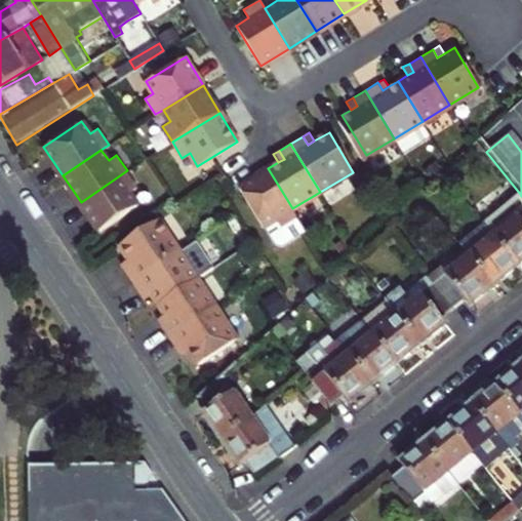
[(292,208),(268,168),(255,176),(239,186),(264,226),(276,218),(281,227),(296,216),(292,208)]
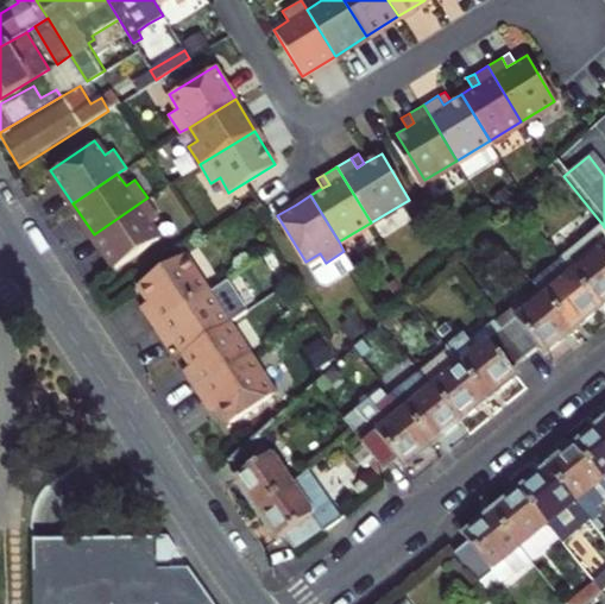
[(147,197),(94,234),(117,268),(161,237),(151,222),(159,216),(147,197)]
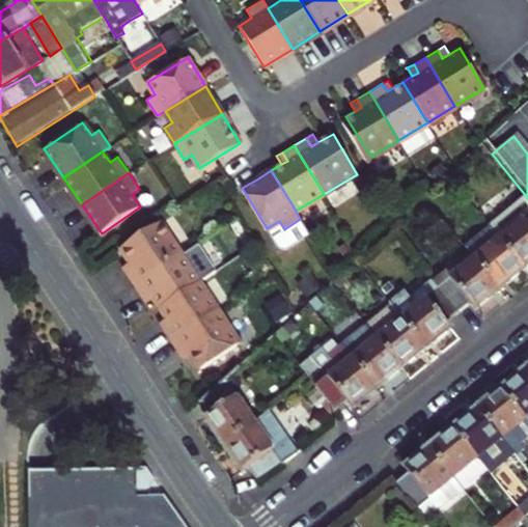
[(527,198),(526,196),(489,224),(523,268),(527,262),(527,198)]
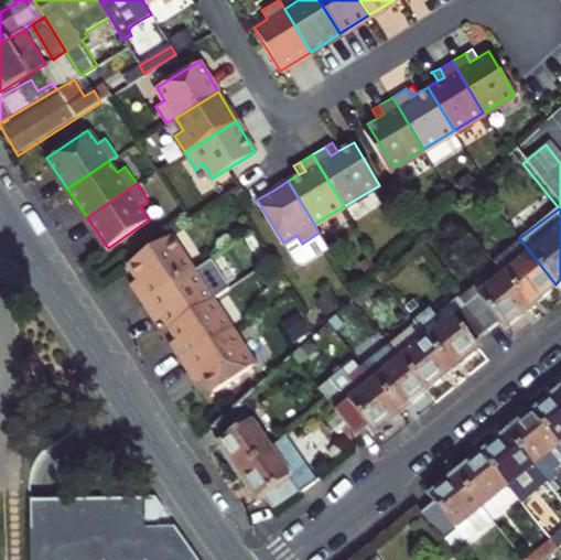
[(168,234),(126,261),(136,277),(140,283),(132,289),(141,304),(192,271),(168,234)]
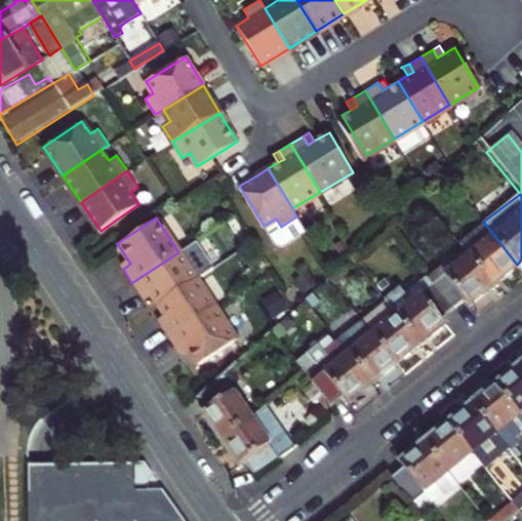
[(458,240),(459,242),(469,253),(493,283),(517,265),(483,222),(458,240)]
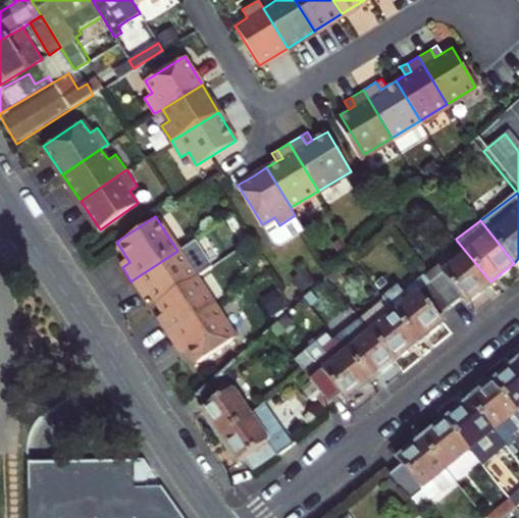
[(457,241),(434,259),(444,270),(466,252),(457,241)]
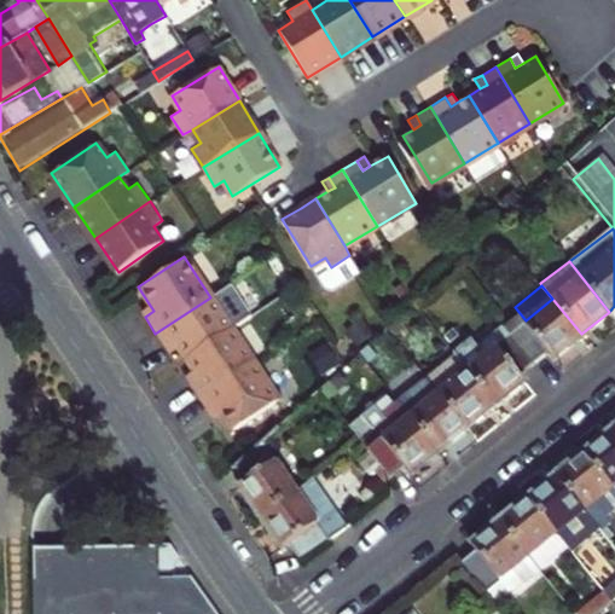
[(210,297),(155,334),(162,346),(172,340),(177,347),(184,359),(231,329),(210,297)]
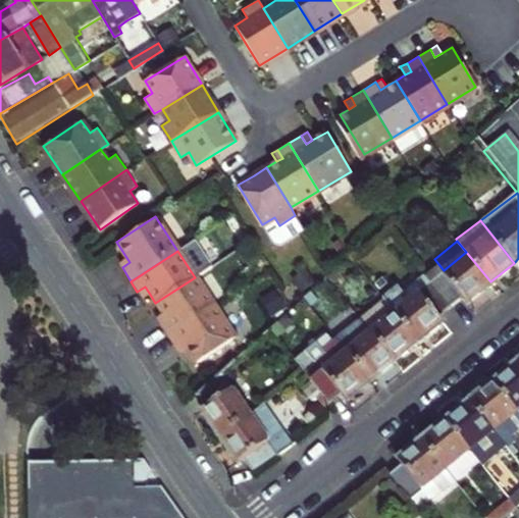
[(444,270),(434,259),(421,269),(425,274),(450,304),(461,295),(466,302),(490,281),(466,252),(444,270)]
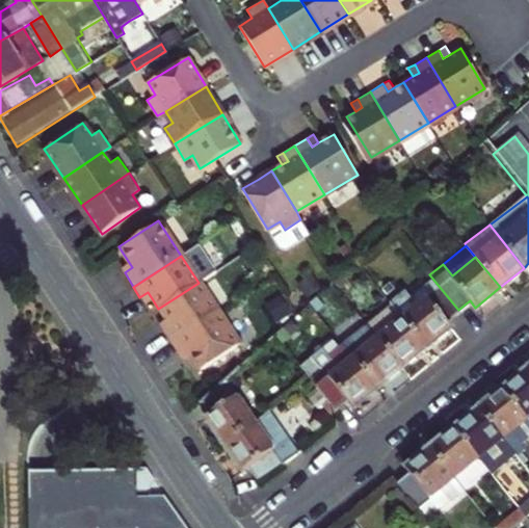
[(128,261),(121,266),(125,272),(132,267),(128,261)]
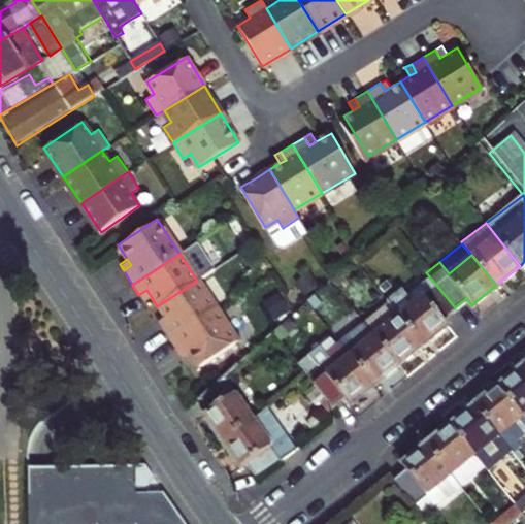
[(389,300),(424,344),(447,325),(441,318),(455,307),(430,277),(424,282),(429,290),(416,301),(403,286),(387,298),(389,300)]
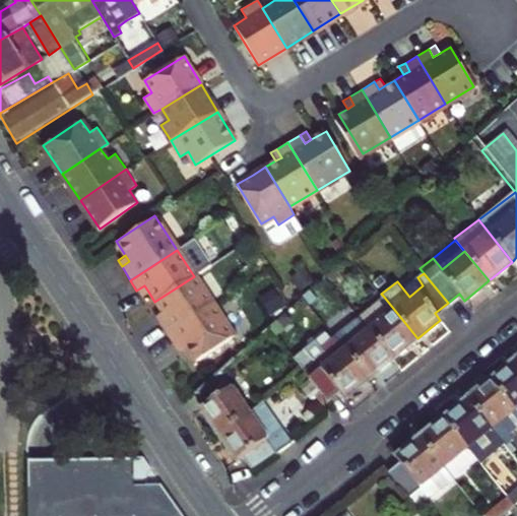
[(157,323),(166,334),(211,304),(194,276),(154,302),(162,312),(166,318),(157,323)]
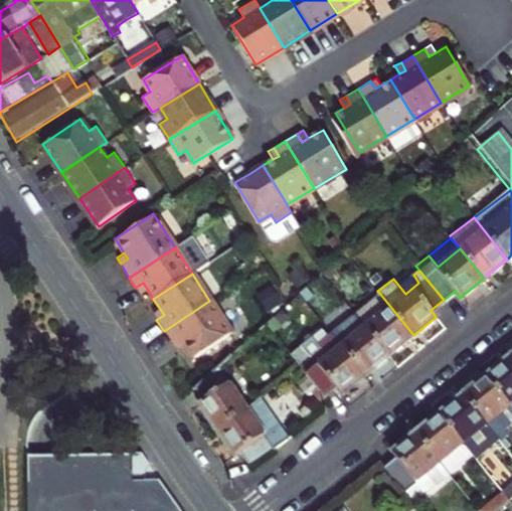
[(143,283),(135,288),(139,294),(147,289),(143,283)]
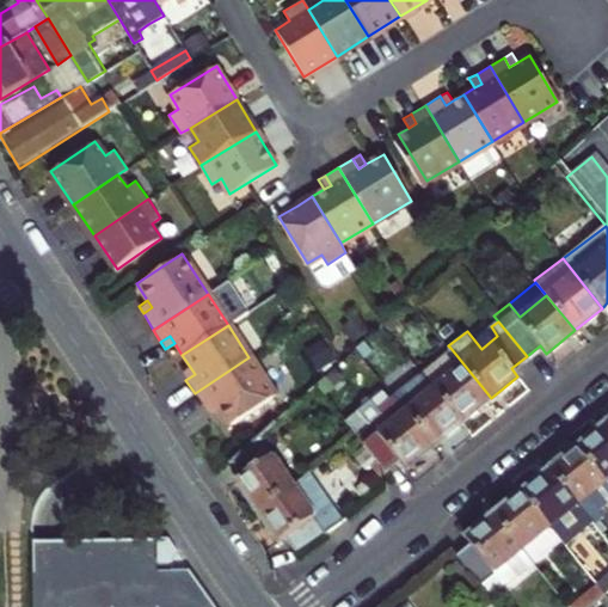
[(440,366),(428,375),(464,421),(491,398),(450,348),(436,360),(440,366)]
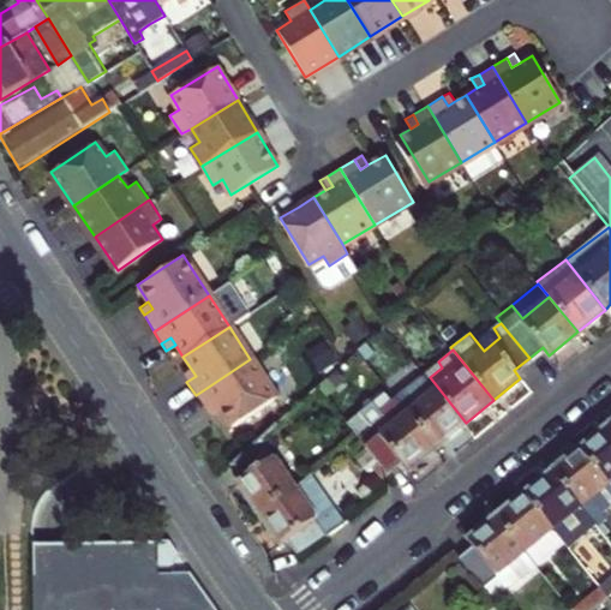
[(250,359),(196,395),(205,410),(214,404),(219,411),(229,428),(276,398),(250,359)]
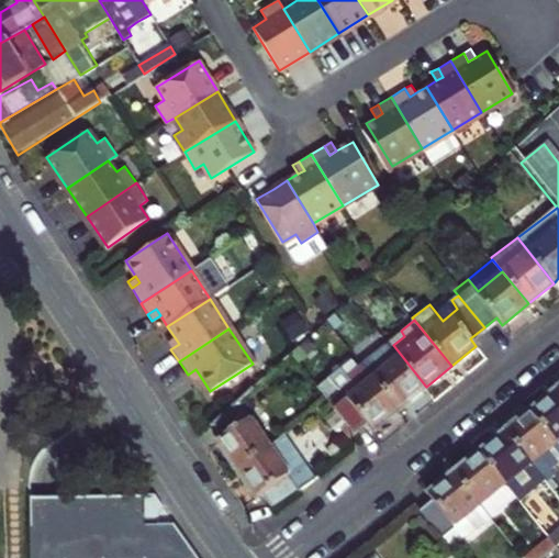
[(175,337),(166,343),(170,349),(179,344),(175,337)]
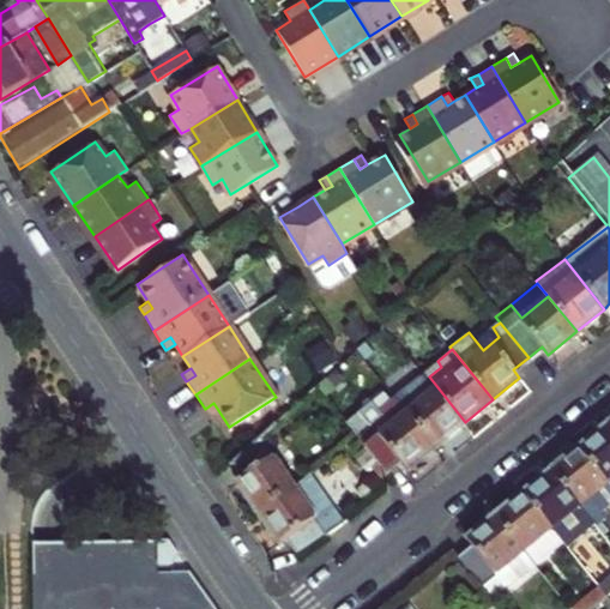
[(414,406),(409,410),(436,445),(465,422),(429,377),(424,372),(403,391),(414,406)]
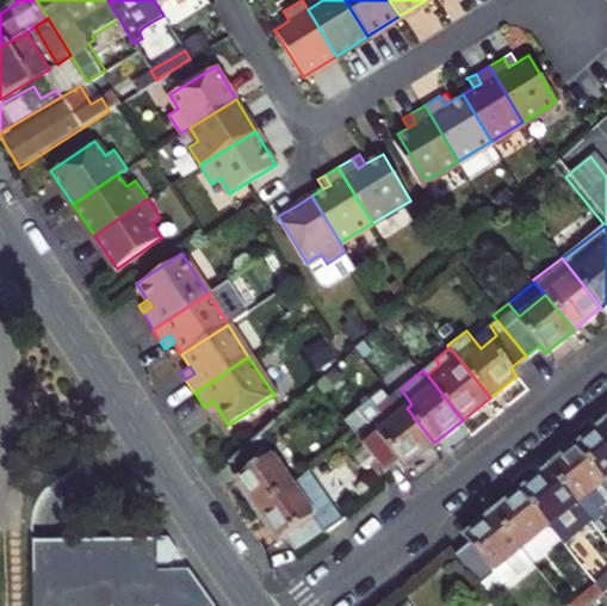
[(400,399),(355,434),(363,443),(375,457),(384,469),(397,458),(404,467),(434,443),(407,408),(400,399)]
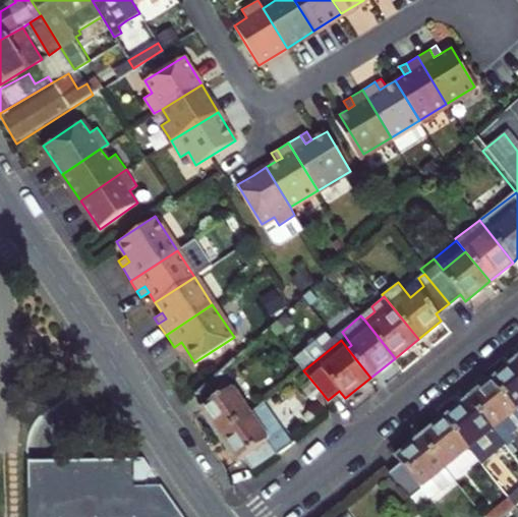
[(181,342),(174,347),(178,353),(185,348),(181,342)]
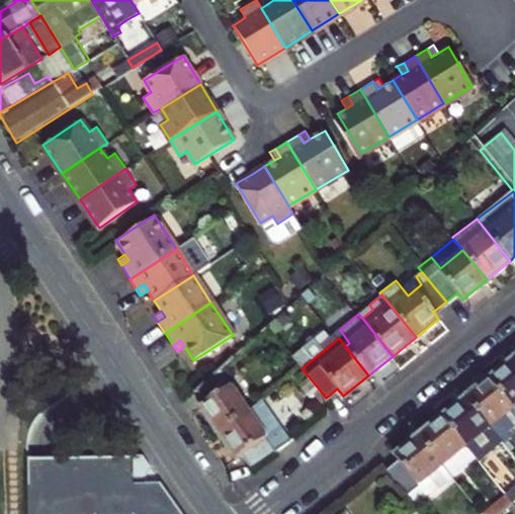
[(514,401),(514,360),(511,356),(487,375),(511,405),(514,401)]
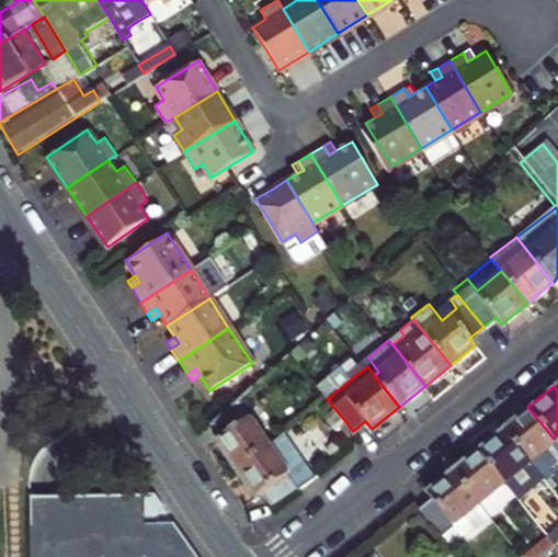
[(269,445),(237,399),(214,421),(223,436),(216,441),(236,469),(269,445)]
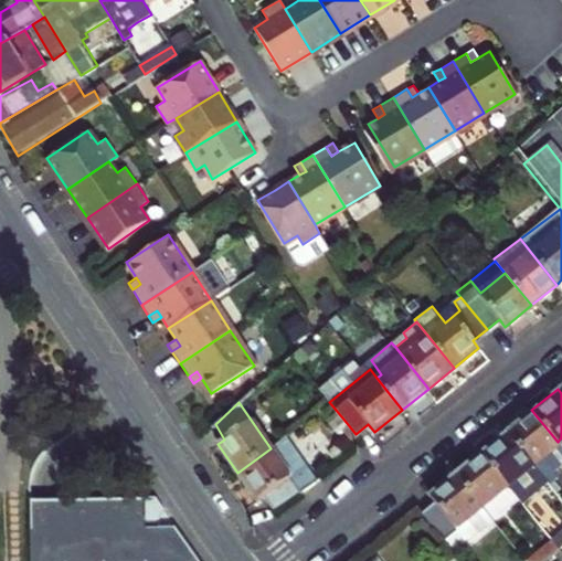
[(347,423),(336,410),(327,416),(338,431),(347,423)]
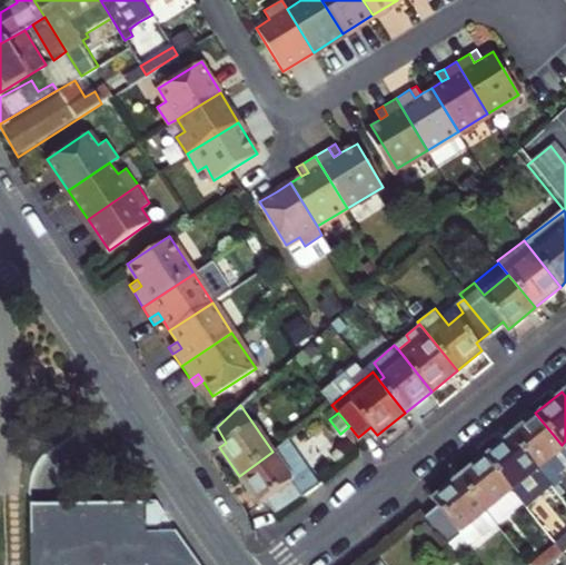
[(535,413),(510,434),(535,466),(562,445),(535,413)]
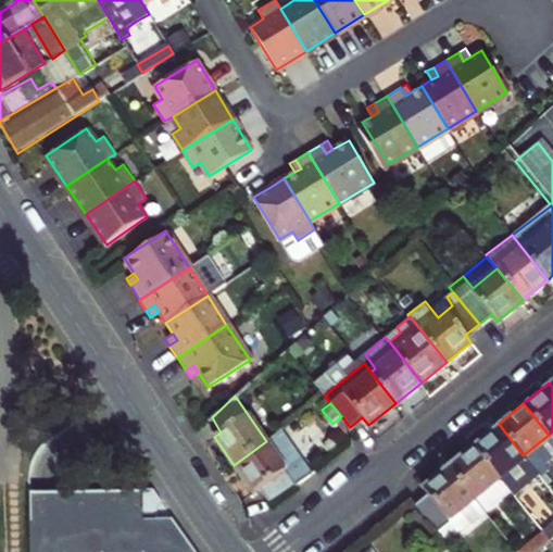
[(535,469),(523,455),(499,424),(473,444),(510,490),(535,469)]
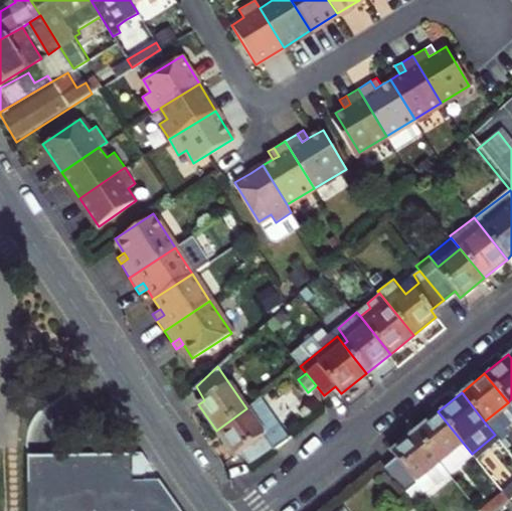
[(246,408),(216,431),(232,455),(239,451),(249,464),(289,433),(261,396),(246,407),(246,408)]
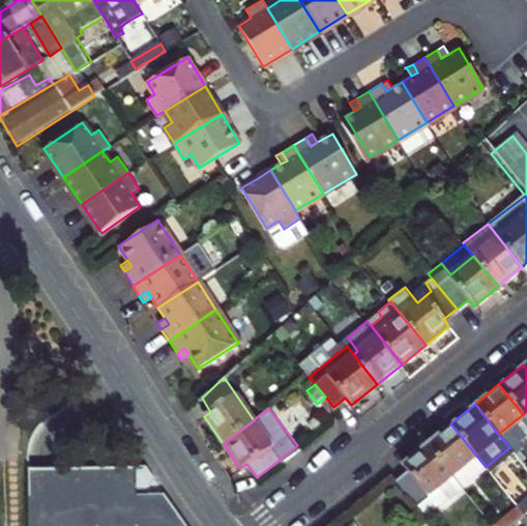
[(461,487),(486,467),(450,424),(427,443),(461,487)]
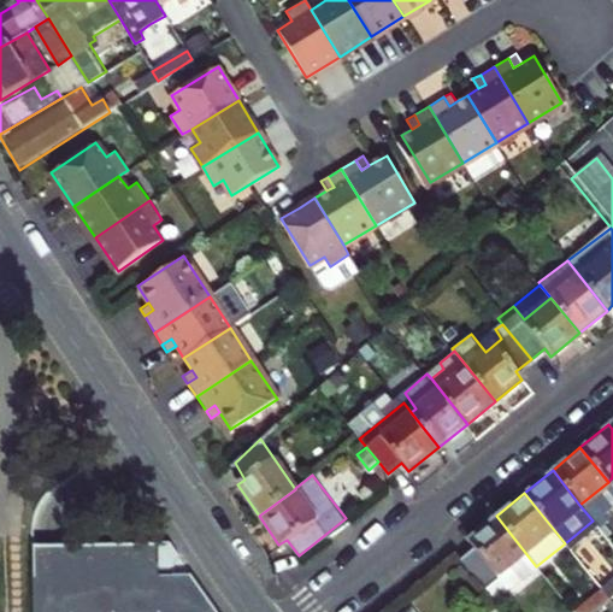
[(459,557),(494,600),(536,566),(496,516),(466,540),(472,547),(459,557)]
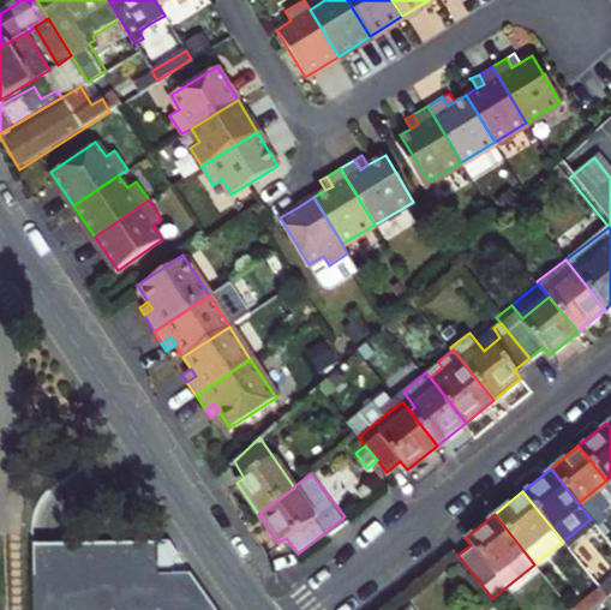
[(171,537),(28,540),(29,609),(209,609),(208,567),(171,568),(171,537)]
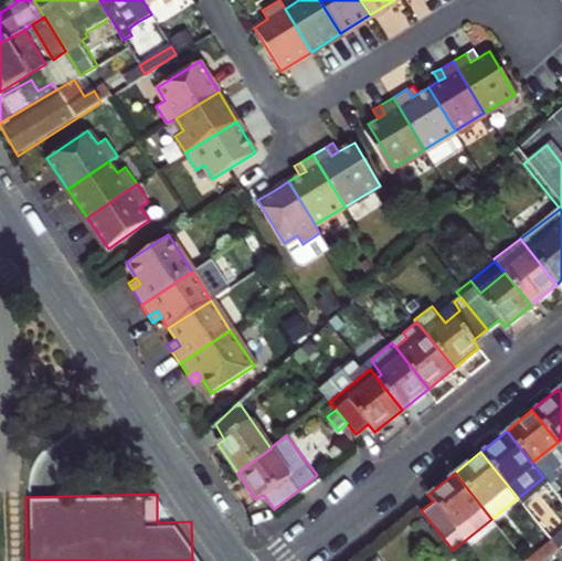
[(561,529),(550,539),(558,548),(561,543),(561,529)]
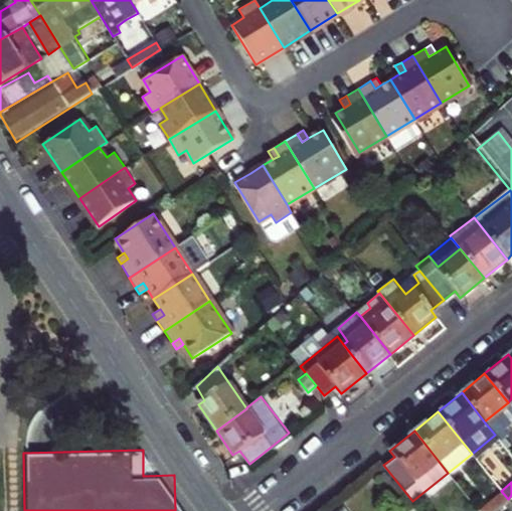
[(478,510),(492,510),(508,499),(501,491),(478,510)]
